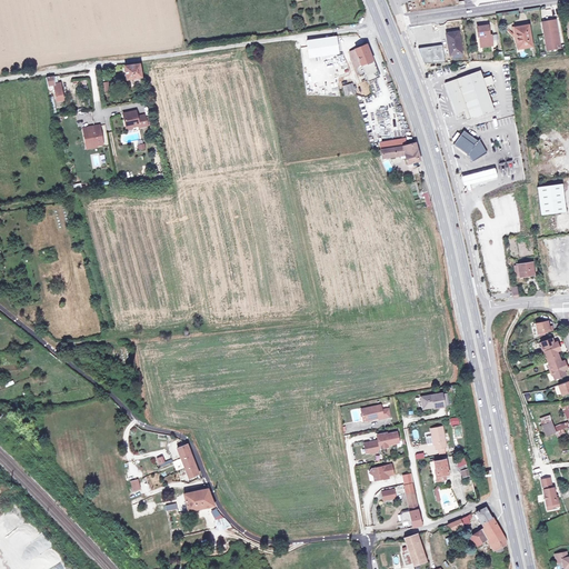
[(540,9),(541,19),(550,19),(550,9),(540,9)]
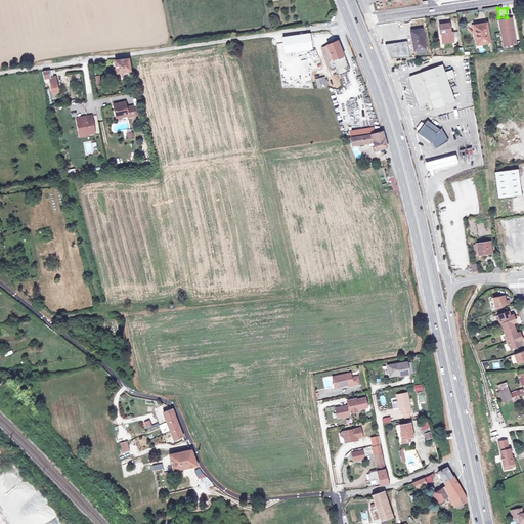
[(499,23),(504,47),(516,45),(512,20),(499,23)]
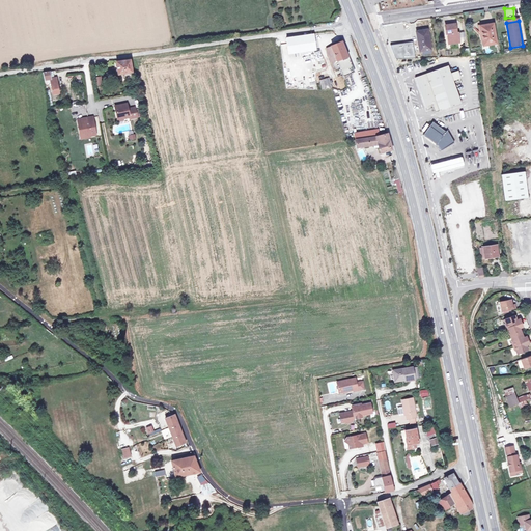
[(455,33),(454,25),(445,26),(446,35),(447,35),(449,45),(459,43),(457,33),(455,33)]
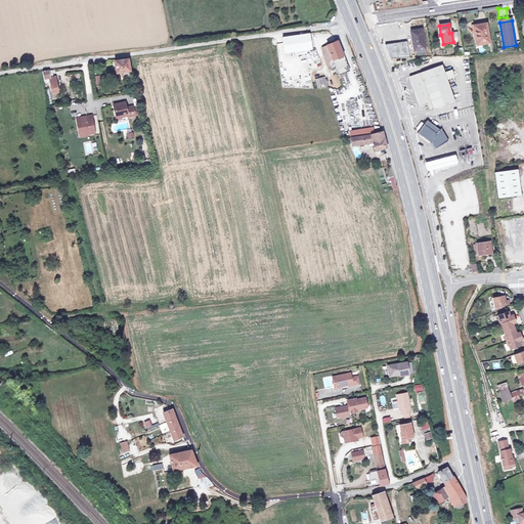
[(476,28),(478,38),(476,39),(477,46),(490,44),(486,26),(476,28)]
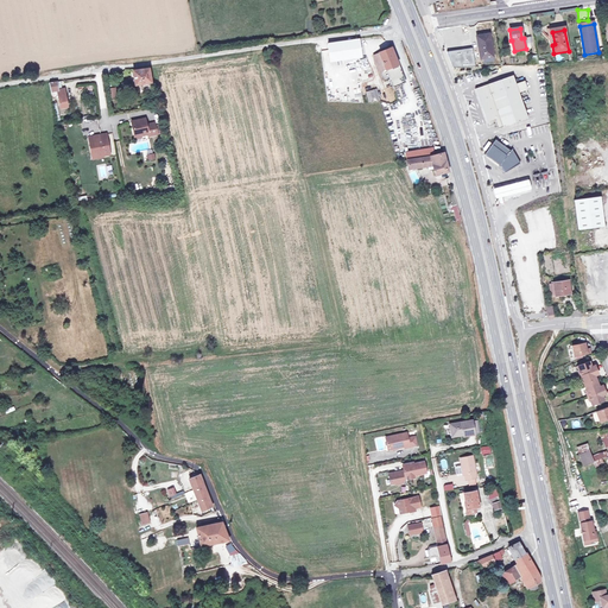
[(476,37),(481,59),(493,57),(489,35),(476,37)]
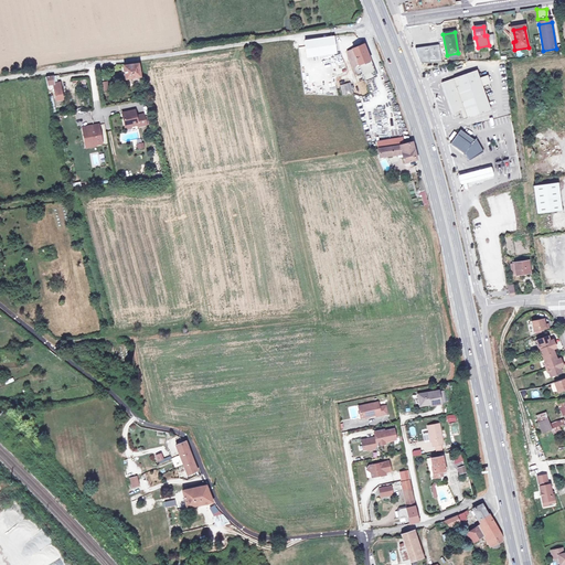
[(336,52),(333,34),(305,39),(307,55),(336,52)]
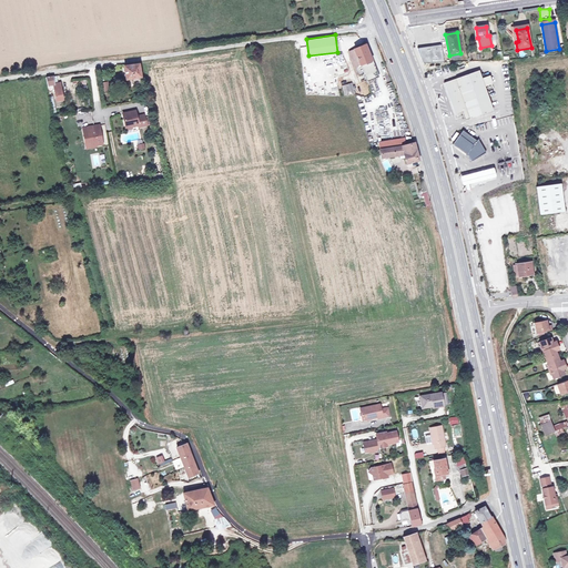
[(354,66),(359,64),(366,81),(376,78),(364,44),(348,51),(354,66)]
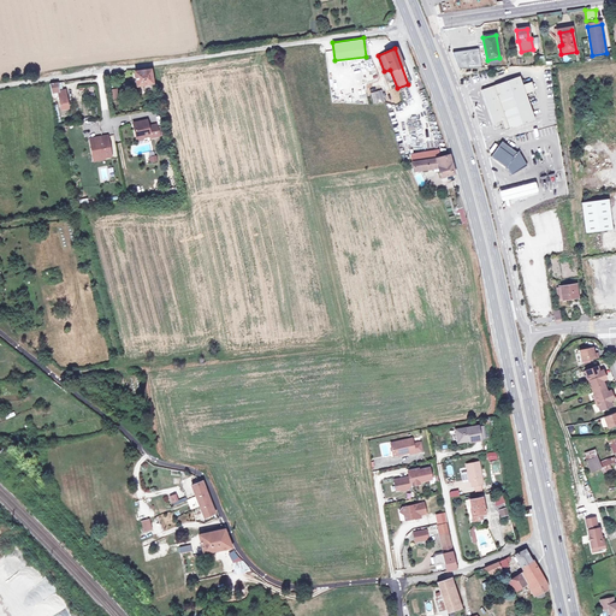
[(479,51),(452,53),(460,70),(483,69),(479,51)]
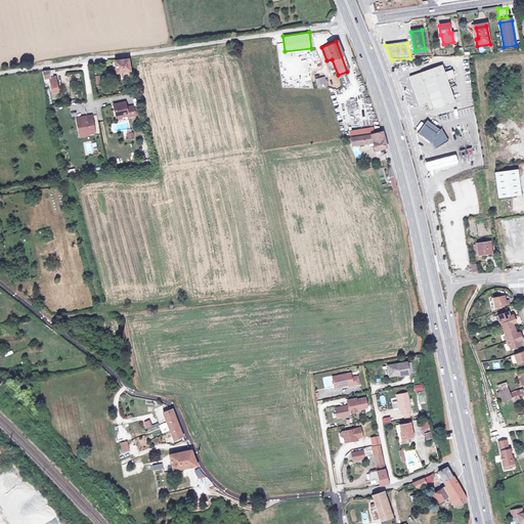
[(130,71),(128,58),(114,60),(116,74),(130,71)]
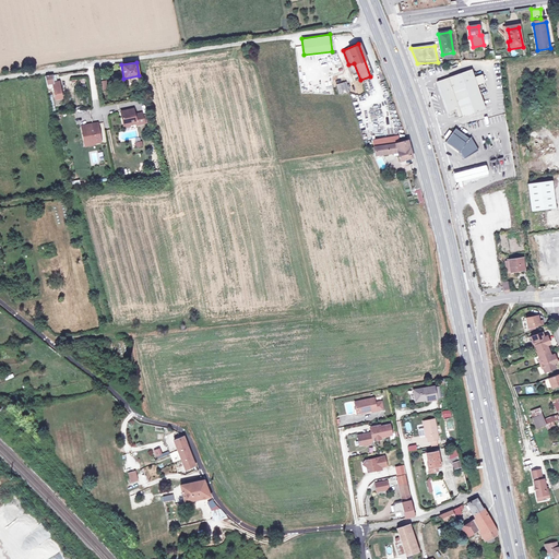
[(475,79),(472,70),(448,79),(438,83),(448,114),(461,109),(463,118),(465,117),(486,109),(477,86),(485,83),(483,75),(475,79)]
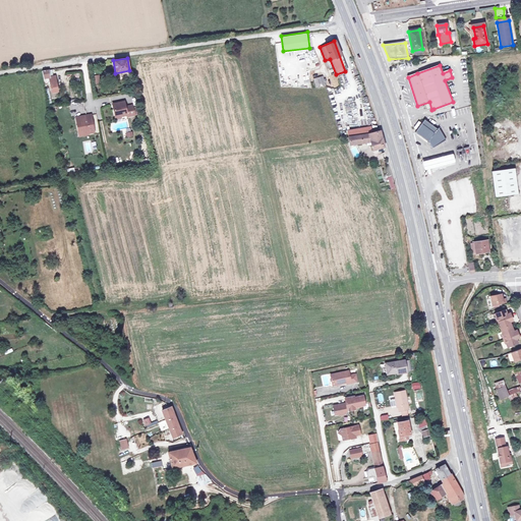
[(46,76),(44,76),(45,80),(50,79),(52,91),(58,90),(56,75),(53,75),(50,75),(46,76)]
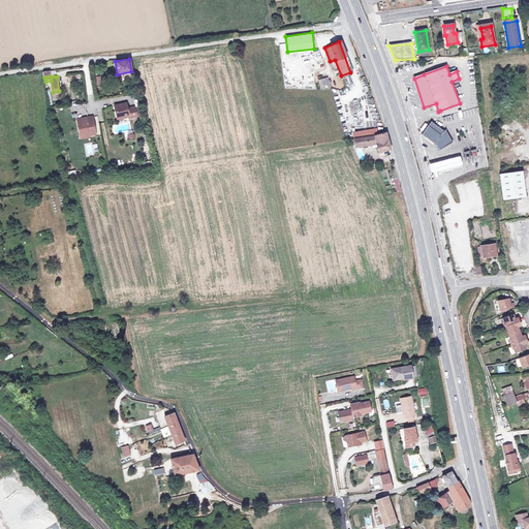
[(321,78),(315,80),(316,83),(318,83),(320,89),(331,86),(328,76),(321,78)]
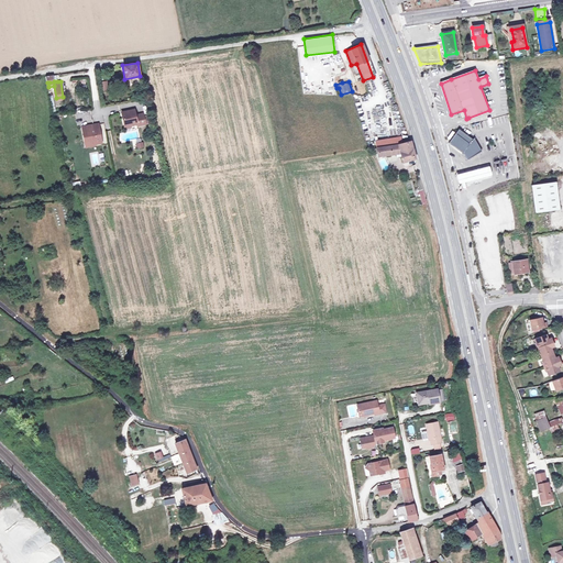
[(121,112),(124,124),(130,123),(131,127),(138,124),(138,125),(145,124),(145,123),(144,117),(144,116),(136,117),(134,110),(121,112)]
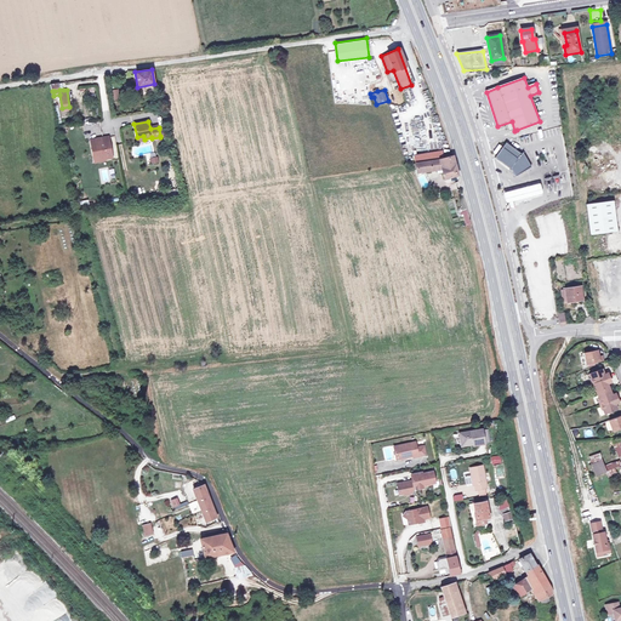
[(98,138),(91,141),(92,149),(93,148),(95,157),(100,155),(100,158),(104,157),(106,159),(113,158),(109,142),(103,143),(104,144),(100,144),(98,138)]
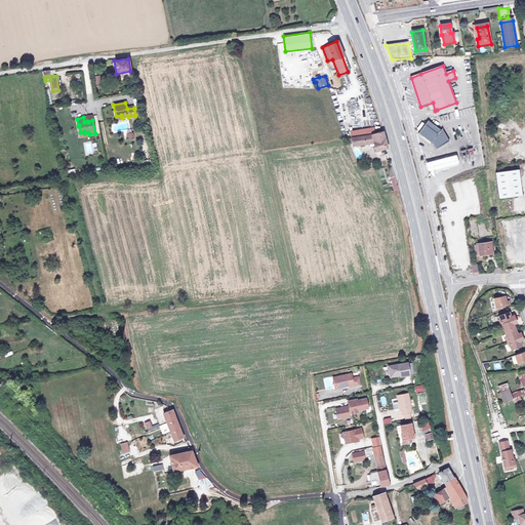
[(441,131),(428,122),(418,134),(432,144),(435,151),(449,143),(442,130),(441,131)]
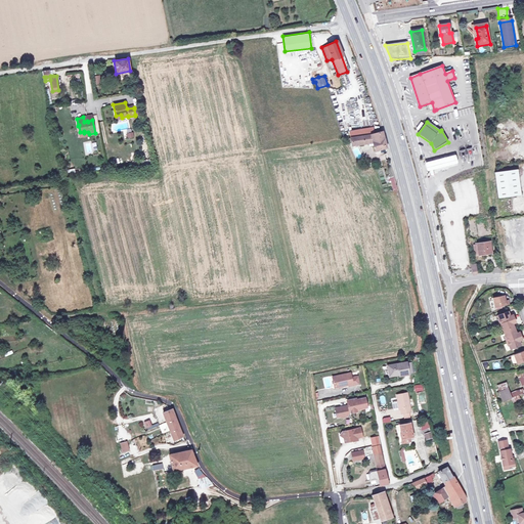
[(88,132),(84,133),(84,131),(80,132),(79,125),(78,126),(80,137),(89,135),(89,134),(88,132)]
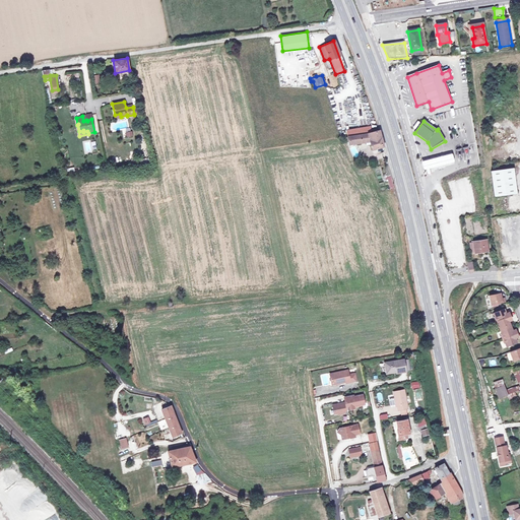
[(344,130),(346,136),(370,133),(369,126),(344,130)]
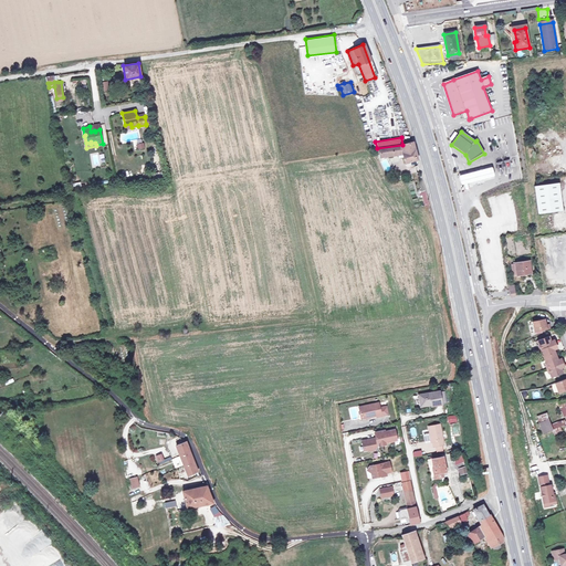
[(402,145),(377,148),(375,149),(376,154),(379,153),(380,157),(400,154),(402,163),(416,160),(411,143),(402,145)]
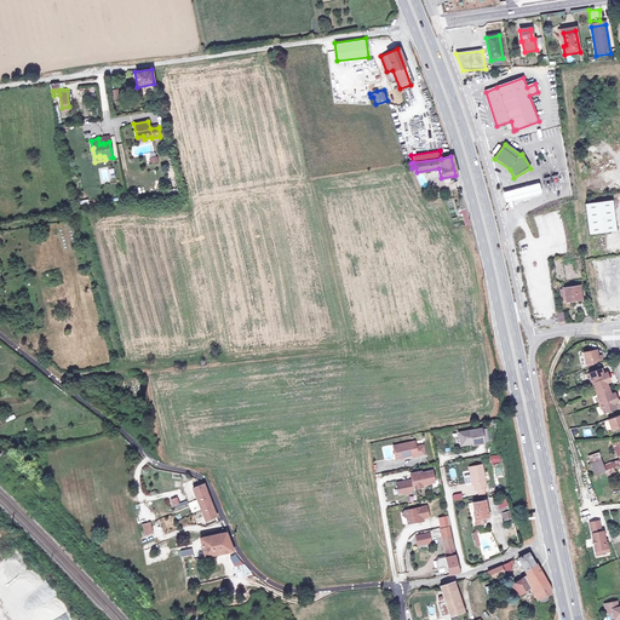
[(538,181),(501,190),(505,205),(541,196),(538,181)]
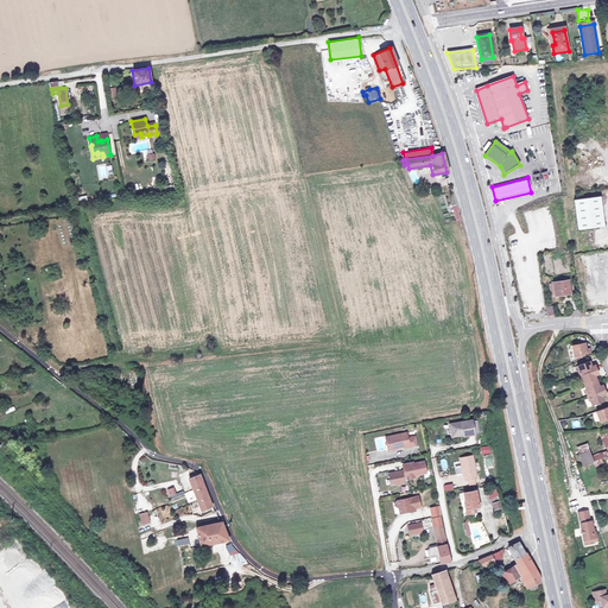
[(574,201),(578,230),(605,227),(600,197),(574,201)]
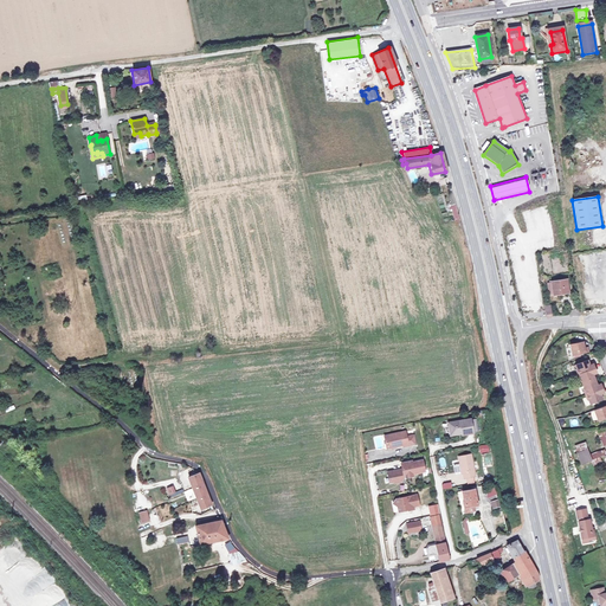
[(552,282),(554,295),(568,292),(566,279),(552,282)]
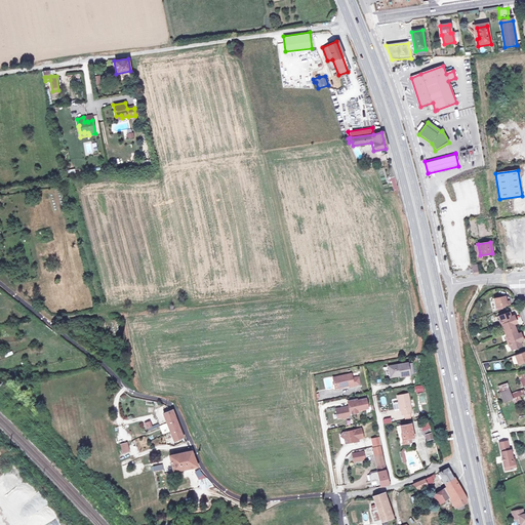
[(494,297),(496,307),(511,304),(510,299),(507,300),(506,295),(494,297)]
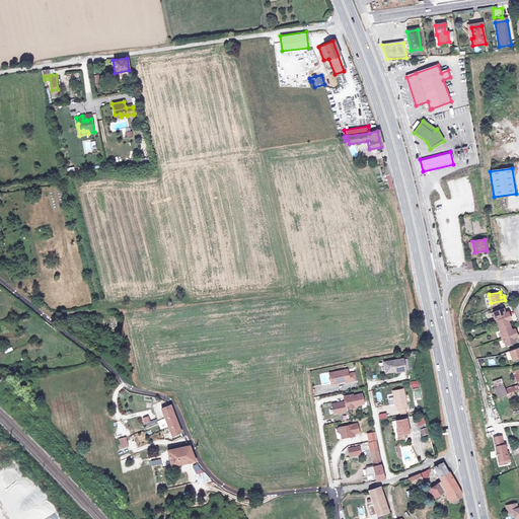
[(503,307),(493,311),(497,319),(500,327),(503,337),(507,345),(517,341),(515,336),(518,335),(515,327),(512,328),(510,323),(508,319),(511,317),(510,314),(508,310),(505,311),(503,307)]
